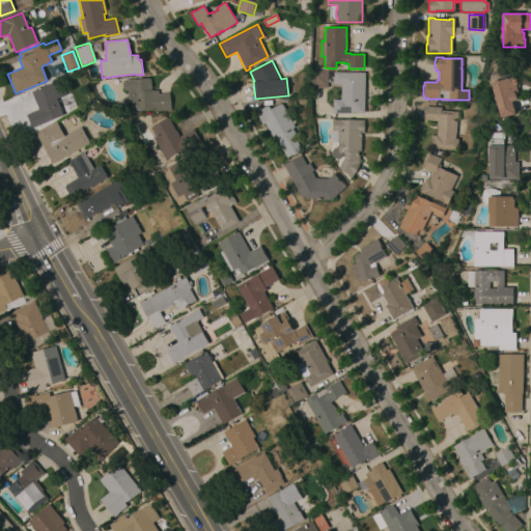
[(328,72),(327,88),(313,88),(313,72),(313,71),(328,71),(328,72)]
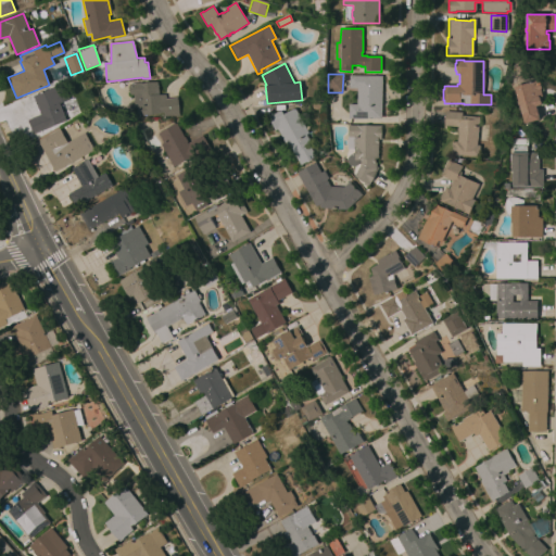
[(381,118),(349,118),(349,104),(356,104),(356,88),(349,88),(349,75),(382,76),(381,118)]
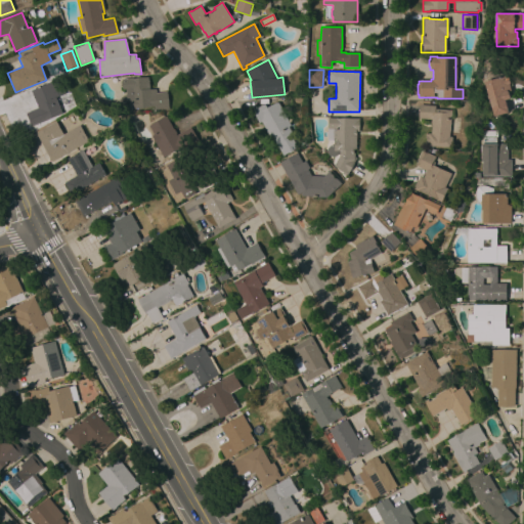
[(495,117),(491,99),(489,98),(489,96),(489,95),(487,88),(486,88),(484,82),(509,75),(511,84),(510,84),(512,91),(510,92),(511,97),(511,99),(507,100),(507,103),(508,103),(509,110),(510,113),(495,117)]
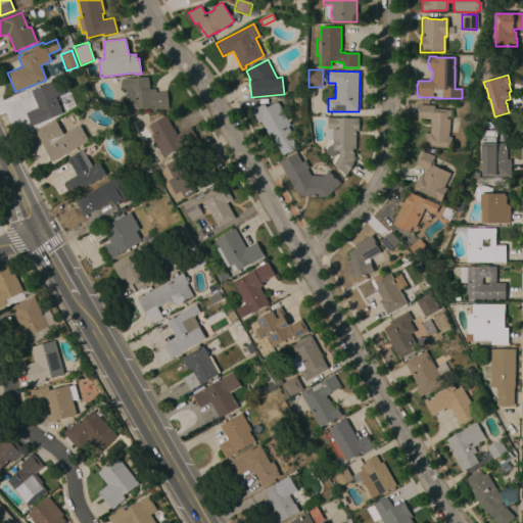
[(168,109),(167,109),(167,108),(154,109),(154,106),(135,108),(130,109),(129,100),(126,100),(125,89),(123,89),(122,79),(133,78),(133,79),(147,77),(148,89),(155,89),(155,93),(167,92),(168,109)]
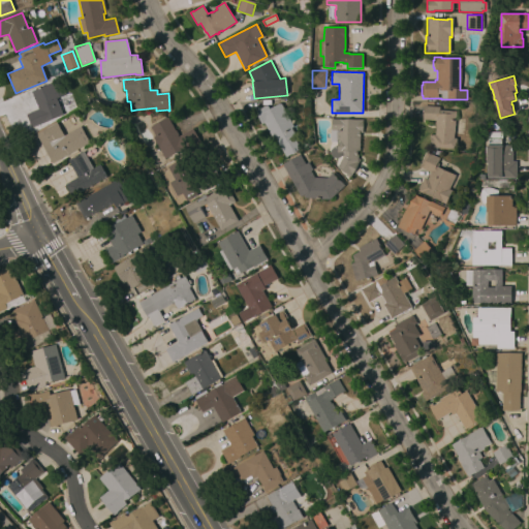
[(56,98),(62,115),(32,127),(27,114),(38,109),(31,91),(59,80),(65,94),(56,98)]
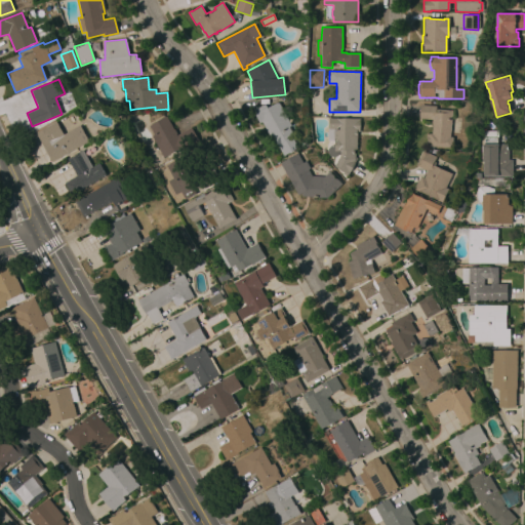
[(273,137),(271,138),(263,122),(259,124),(252,111),(252,110),(251,108),(255,106),(256,108),(263,105),(265,104),(267,108),(276,103),(279,104),(292,127),(288,130),(294,143),(296,142),(299,147),(293,150),(294,151),(290,153),(283,156),(273,137)]
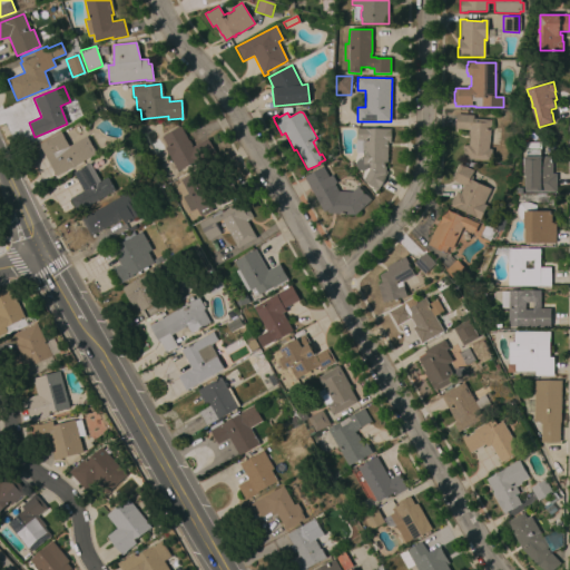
[(473,116),(473,119),(490,120),(488,149),(492,149),(491,161),(467,159),(468,149),(469,149),(470,135),(468,135),(469,130),(455,129),(457,114),(473,116)]
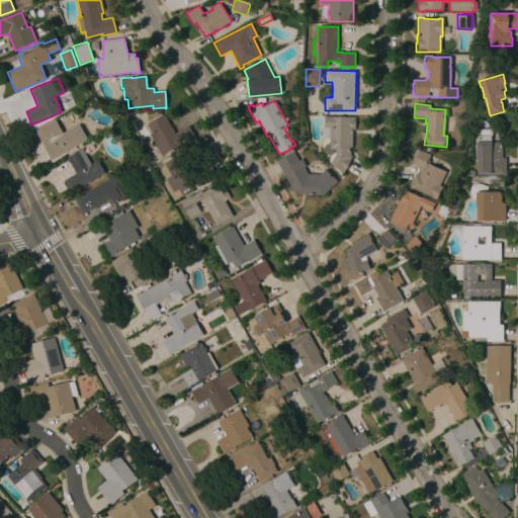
[(150,134),(152,133),(147,123),(164,114),(171,127),(172,127),(174,132),(174,133),(188,125),(195,139),(174,151),(173,149),(162,156),(150,134)]
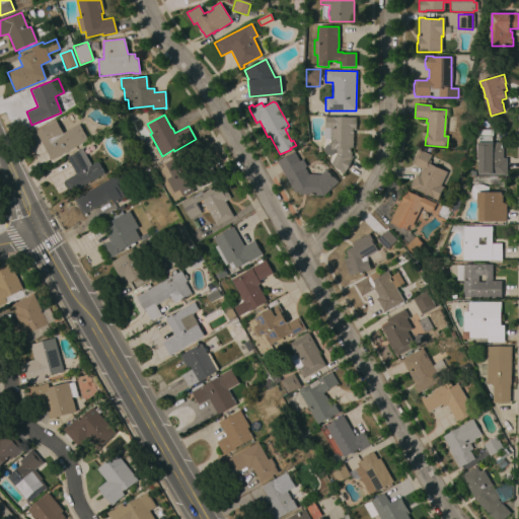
[(337,154),(337,151),(335,154),(334,155),(331,155),(329,155),(328,154),(327,154),(325,152),(325,149),(325,147),(326,146),(326,145),(327,144),(329,143),(331,143),(331,139),(324,139),(324,127),(325,127),(325,117),(334,117),(356,118),(356,130),(353,130),(353,148),(350,148),(351,150),(350,152),(352,152),(352,155),(353,156),(351,161),(347,169),(346,169),(345,172),(345,171),(343,174),(339,172),(340,170),(336,168),(337,166),(331,164),(337,154)]
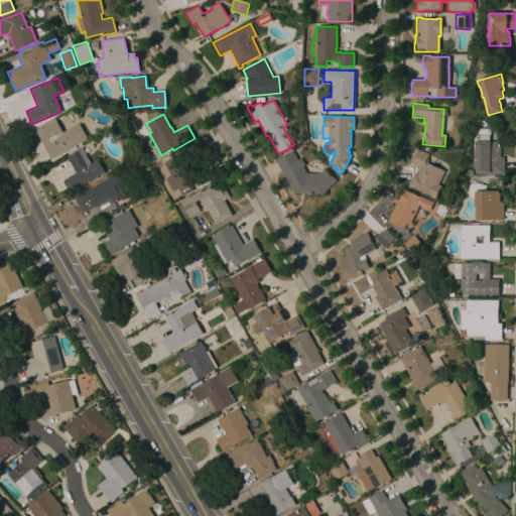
[(62,132),(73,126),(82,142),(52,159),(35,131),(54,119),(62,132)]
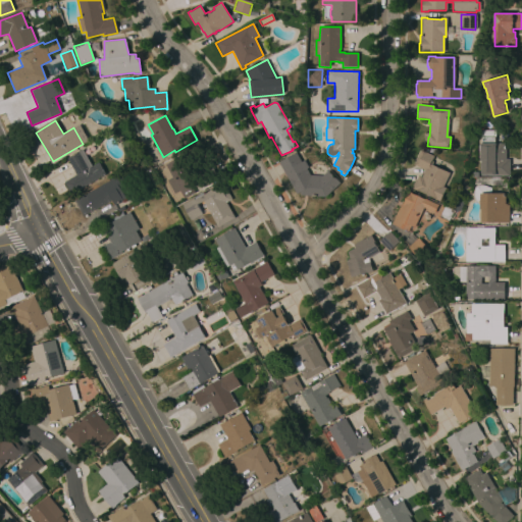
[(482,161),(481,161),(481,151),(479,151),(479,145),(481,145),(481,144),(482,144),(482,131),(496,131),(496,143),(504,143),(504,145),(506,145),(506,149),(507,149),(506,159),(510,159),(510,175),(482,175),(482,161)]
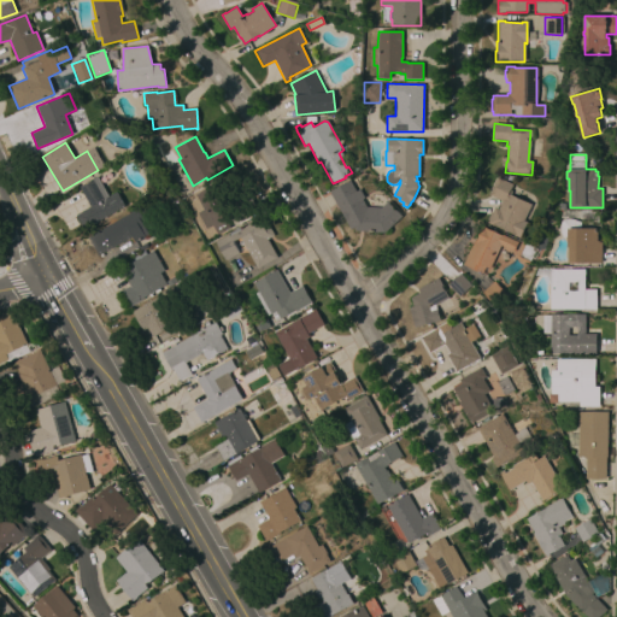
[(84,229),(75,215),(89,206),(78,187),(97,176),(107,195),(116,191),(124,206),(84,229)]
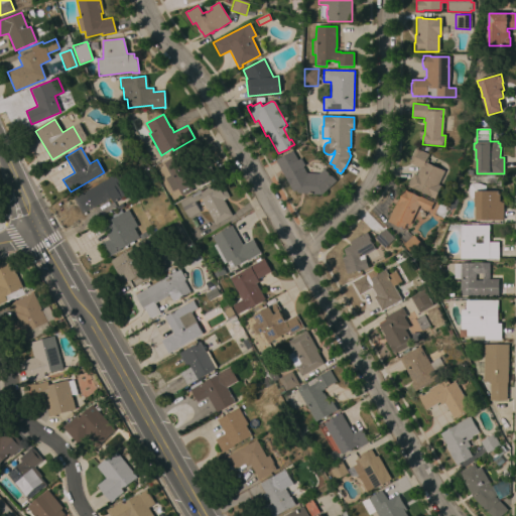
[(437,184),(440,185),(434,199),(429,197),(429,196),(413,188),(412,188),(407,186),(408,184),(408,183),(411,177),(413,173),(417,174),(420,168),(409,163),(415,148),(428,154),(425,162),(443,171),(437,184)]
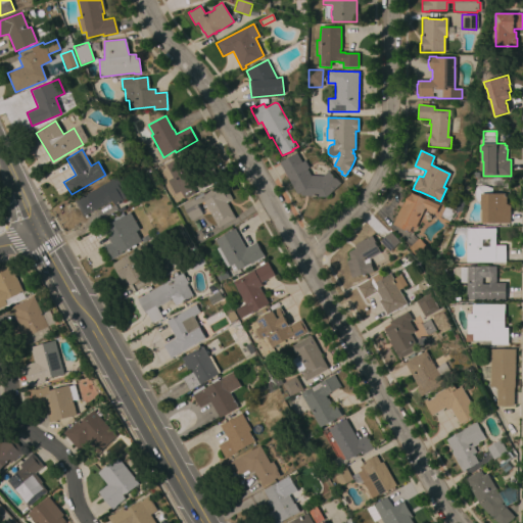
[(328,171),(340,183),(326,197),(297,195),(279,162),(296,152),(301,162),(304,160),(308,168),(306,169),(311,176),(322,176),(328,171)]
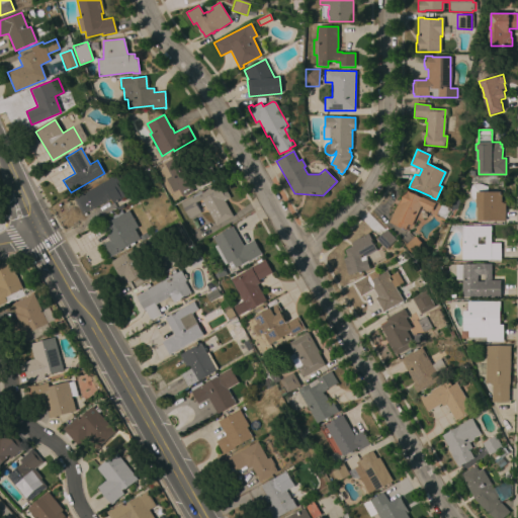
[(178,189),(174,191),(166,179),(171,175),(164,163),(181,153),(196,177),(211,168),(218,177),(202,186),(200,181),(191,187),(194,190),(183,197),(178,189)]
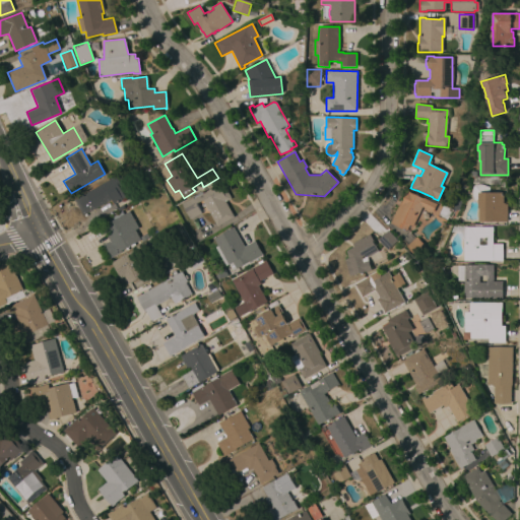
[(81,212),(77,206),(80,204),(76,198),(116,176),(117,179),(121,177),(125,183),(121,185),(121,187),(120,188),(125,198),(114,204),(113,203),(111,204),(109,201),(93,209),(92,207),(81,212)]
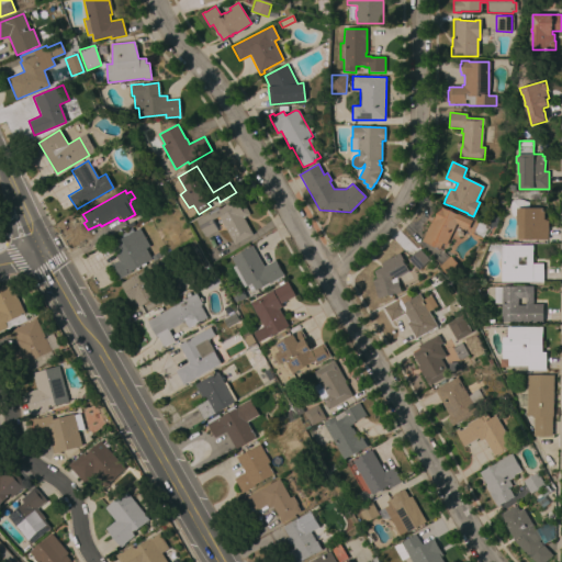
[(547,192),(547,203),(529,203),(528,202),(528,199),(508,199),(508,192),(508,191),(547,191),(547,192)]
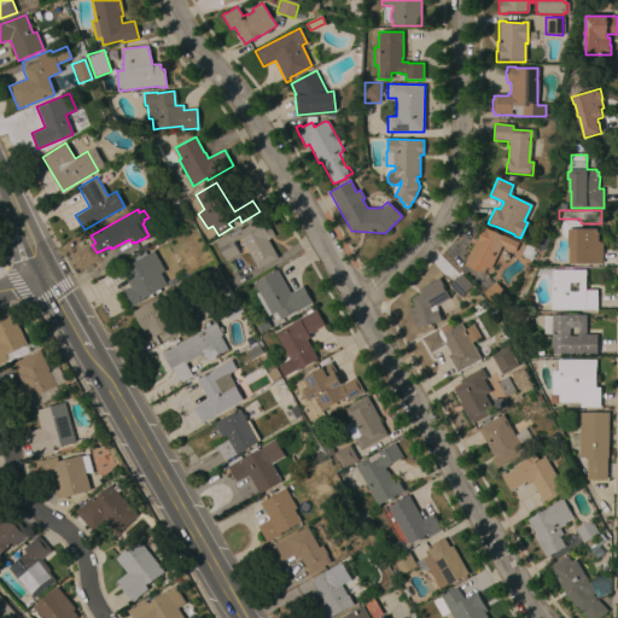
[(240,238),(233,243),(239,254),(226,261),(215,243),(239,228),(240,229),(260,219),(263,225),(267,222),(274,235),(268,240),(278,257),(258,269),(240,238)]
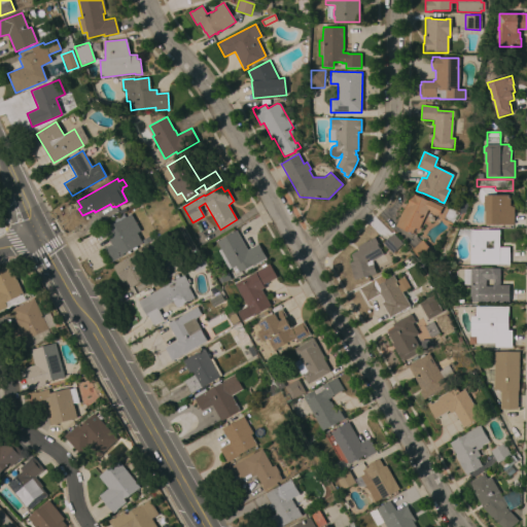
[(496,190),(496,195),(511,196),(511,206),(512,206),(512,207),(514,207),(514,224),(487,224),(487,211),(486,211),(486,203),(481,203),(480,201),(479,198),(479,195),(480,191),(481,189),(482,188),(484,187),(486,186),(488,187),(491,187),(495,189),(496,190)]
